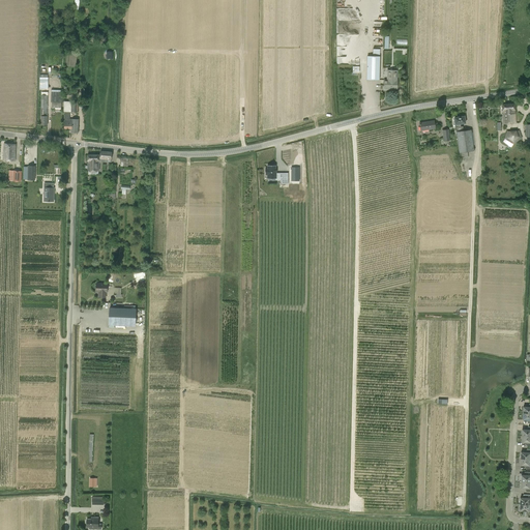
[(380,56),(379,56),(380,49),(373,49),(373,56),(366,56),(366,80),(379,80),(380,56)]
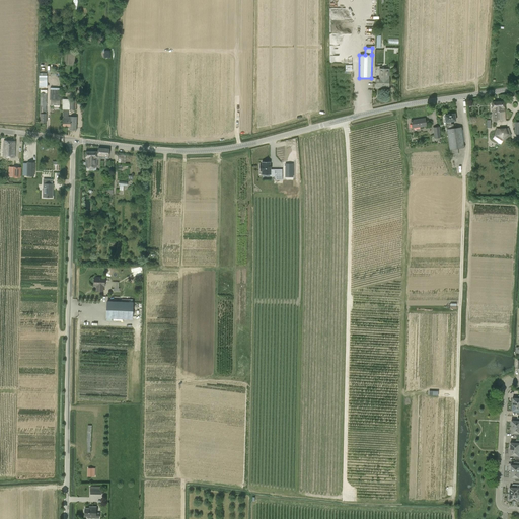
[(389,69),(379,69),(379,78),(375,78),(375,88),(379,88),(379,87),(388,87),(389,78),(388,78),(389,69)]
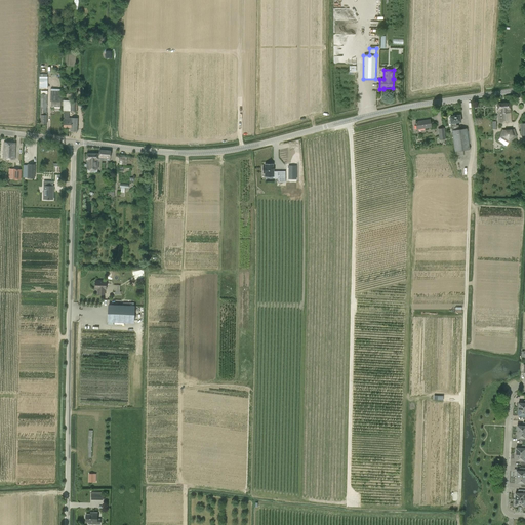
[(40,77),(39,89),(47,89),(48,77),(40,77)]
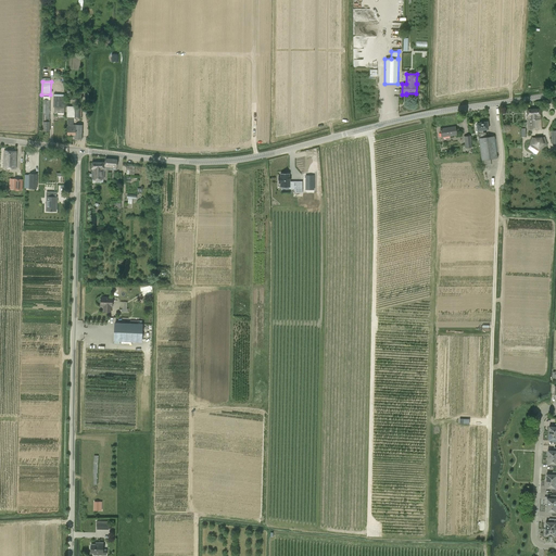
[(54,108),(54,112),(58,112),(58,115),(64,115),(65,108),(65,95),(54,95),(53,108),(54,108)]
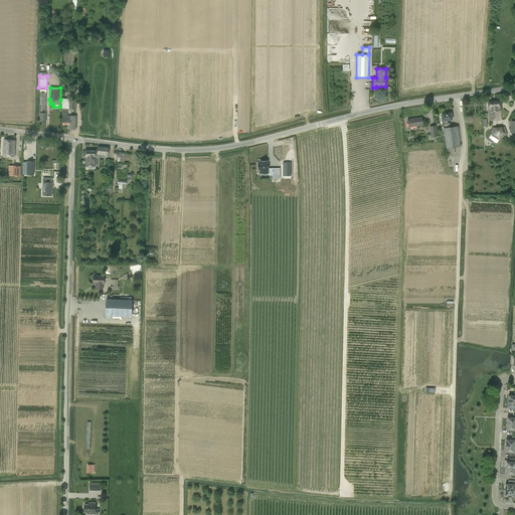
[(68,109),(70,109),(70,101),(69,101),(69,99),(61,99),(61,109),(63,109),(62,117),(62,125),(68,126),(68,129),(70,129),(70,116),(67,116),(68,109)]
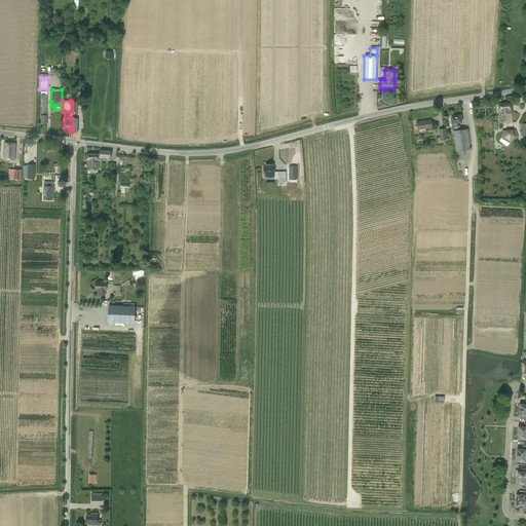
[(499,123),(512,123),(511,104),(498,105),(499,123)]
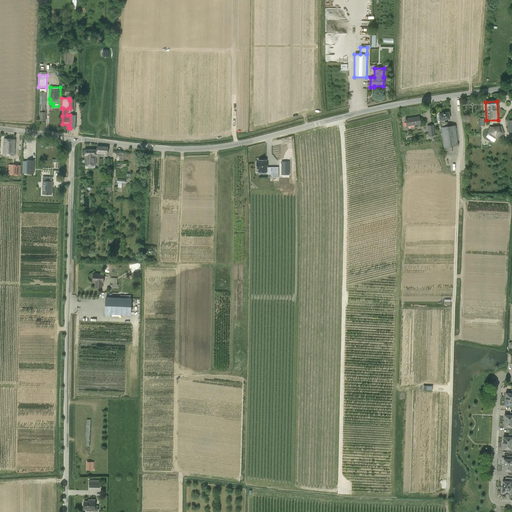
[(449,113),(439,114),(444,153),(452,152),(451,147),(458,146),(455,126),(448,127),(447,123),(445,123),(445,120),(450,119),(449,113)]
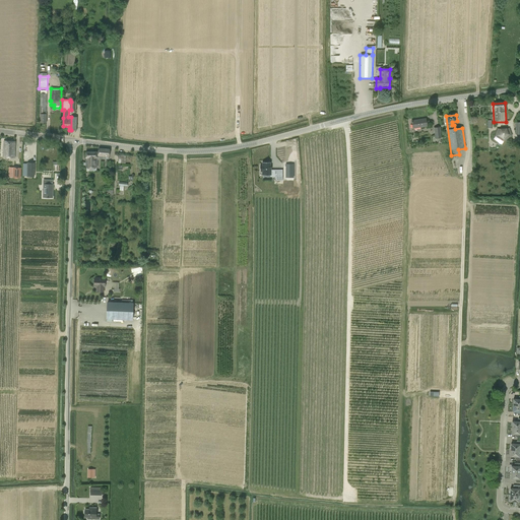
[(412,129),(427,127),(426,119),(411,122),(412,129)]
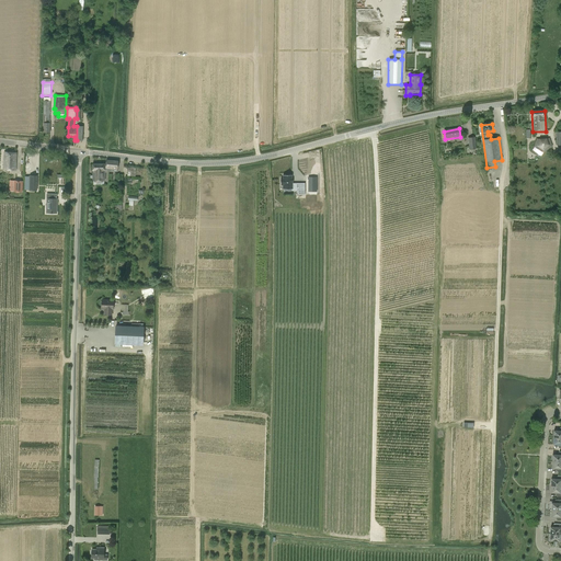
[(538,139),(536,138),(534,147),(535,147),(534,151),(540,156),(542,153),(544,153),(552,146),(549,138),(547,139),(538,139)]
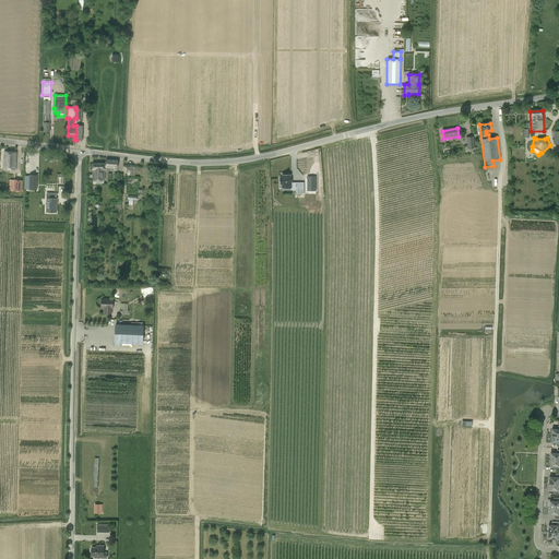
[(3,169),(15,169),(16,152),(4,152),(3,169)]
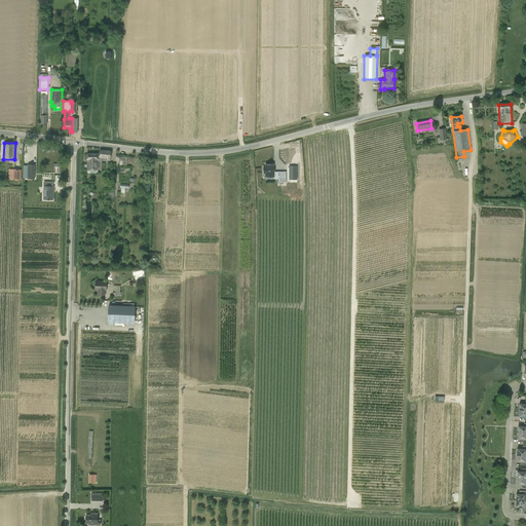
[(110,161),(110,152),(100,151),(99,155),(87,155),(86,170),(98,171),(98,160),(110,161)]
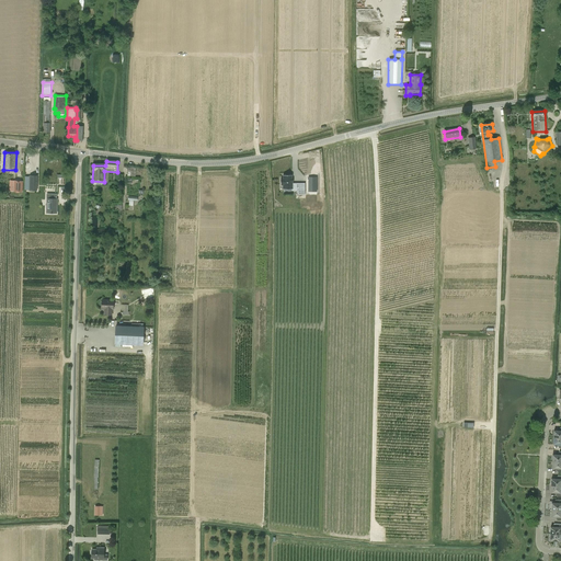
[(293,190),(293,189),(298,189),(298,183),(293,183),(293,179),(292,179),(292,175),(283,175),(283,179),(281,179),(281,185),(283,185),(283,190),(293,190)]
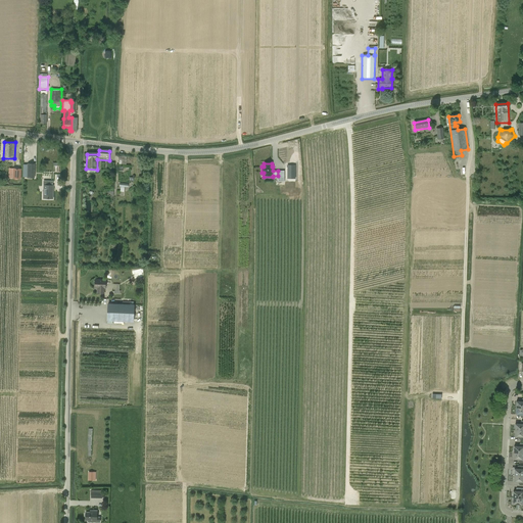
[(13,169),(12,179),(20,180),(21,169),(13,169)]
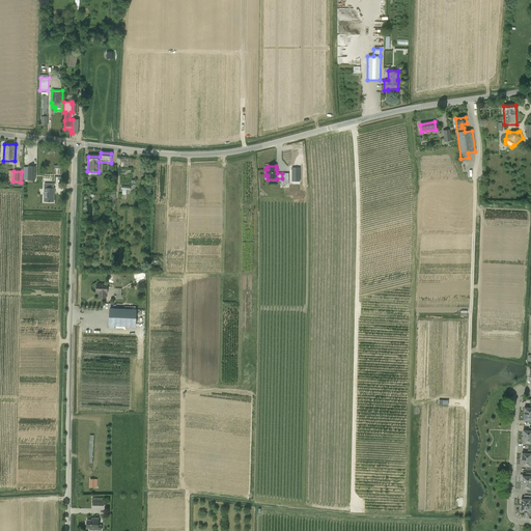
[(45,193),(45,202),(51,202),(51,193),(53,193),(53,190),(52,190),(52,184),(44,184),(44,193),(45,193)]
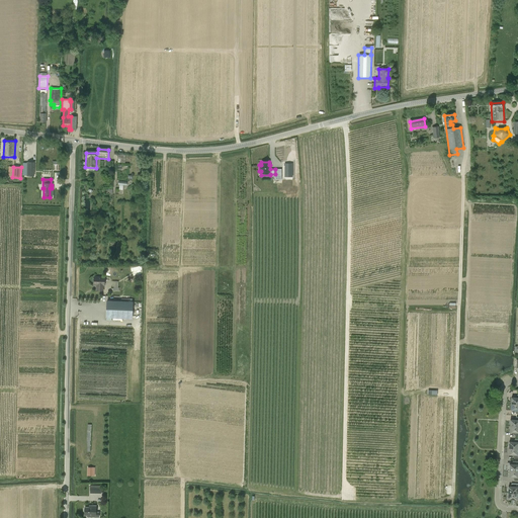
[(103,291),(103,285),(104,285),(104,277),(94,277),(93,285),(96,285),(96,290),(103,291)]
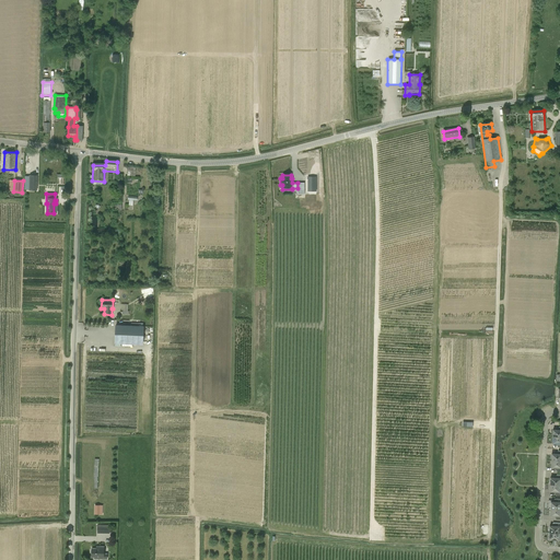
[(115,343),(142,345),(143,327),(115,326),(115,343)]
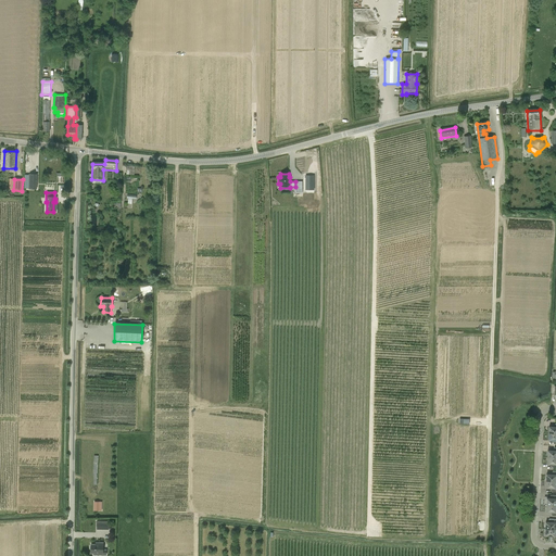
[(555,457),(547,457),(546,464),(553,465),(553,468),(555,468),(555,457)]
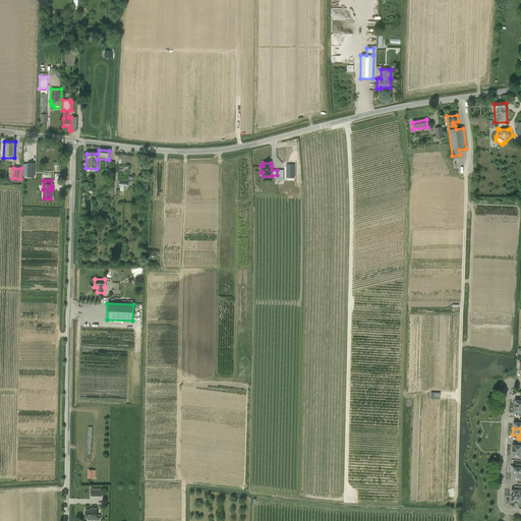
[(512,451),(520,452),(520,450),(520,442),(518,442),(517,445),(512,445),(512,451)]
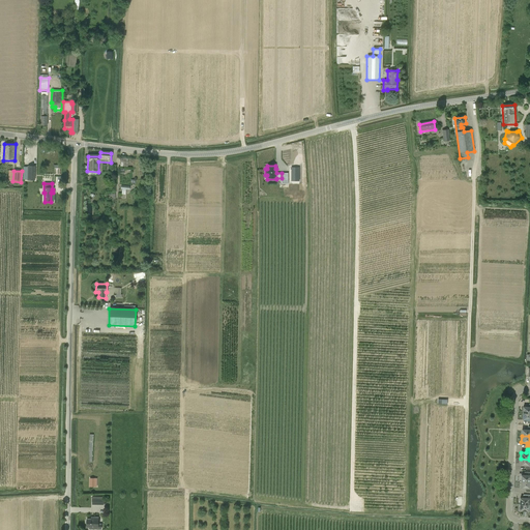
[(529,460),(521,459),(520,465),(526,466),(526,469),(529,469),(529,463),(529,460)]
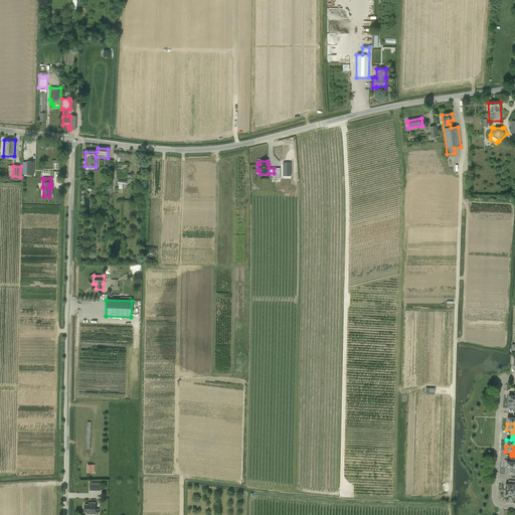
[(506,462),(506,468),(514,468),(514,459),(510,459),(509,462),(506,462)]
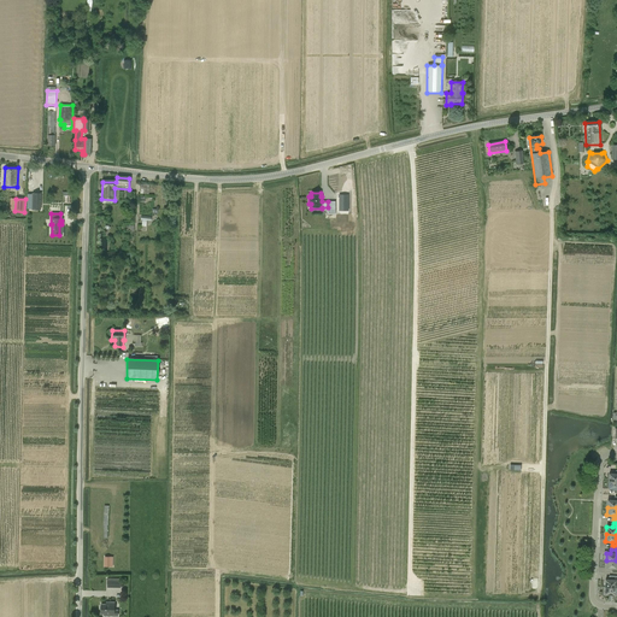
[(616,560),(606,560),(606,568),(612,569),(612,573),(616,573),(616,560)]
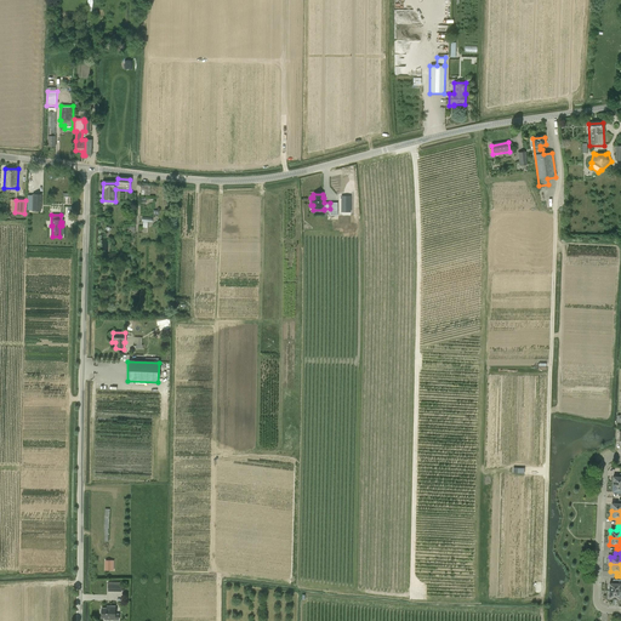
[(609,591),(620,592),(620,591),(620,580),(613,580),(613,584),(609,584),(609,591)]
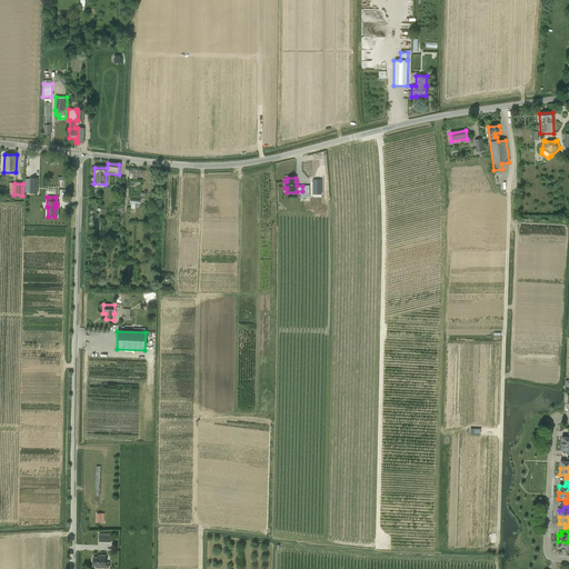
[(99,541),(111,542),(111,532),(99,532),(99,541)]
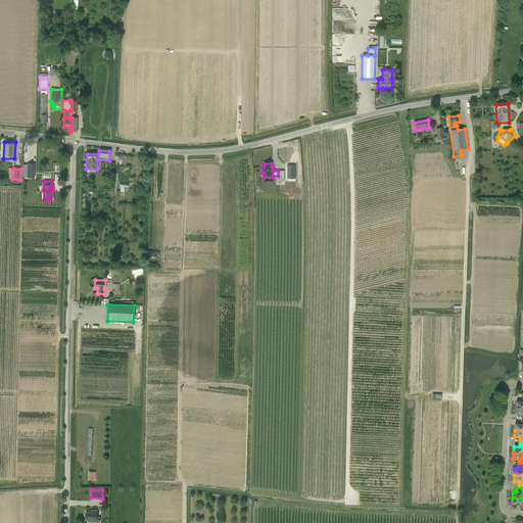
[(85,513),(85,514),(85,516),(85,519),(91,519),(91,521),(99,521),(99,516),(96,516),(96,510),(91,510),(91,511),(85,511),(85,513)]
